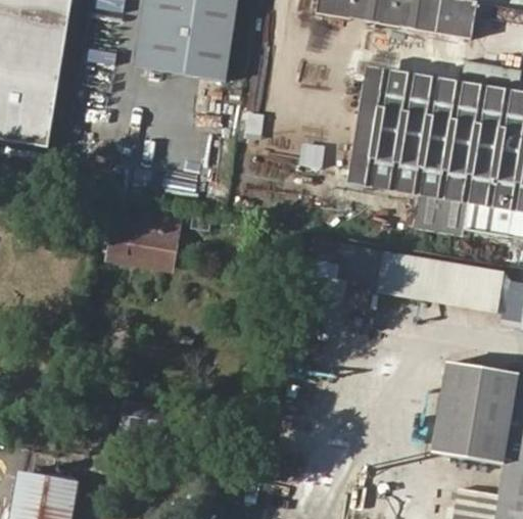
[(0,0),(0,137),(47,145),(70,0),(0,0)]
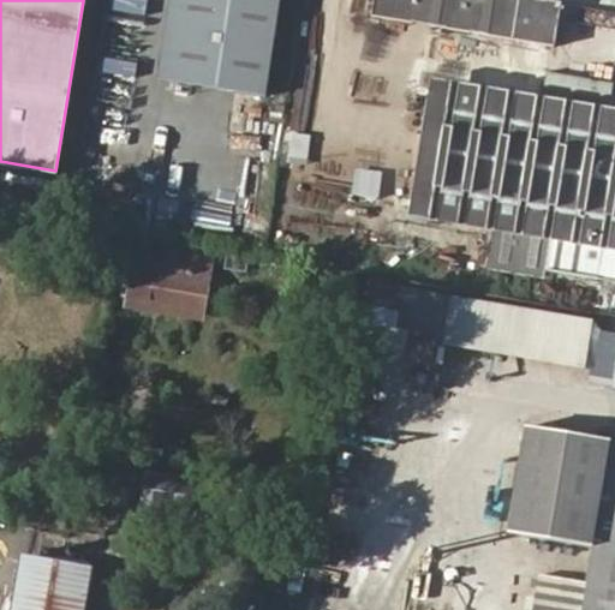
[(172,0),(160,87),(268,103),(282,0),(172,0)]
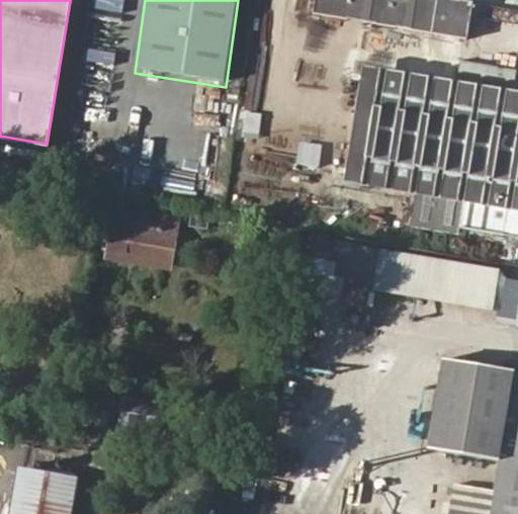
[(315,0),(314,11),(468,36),(475,0),(315,0)]
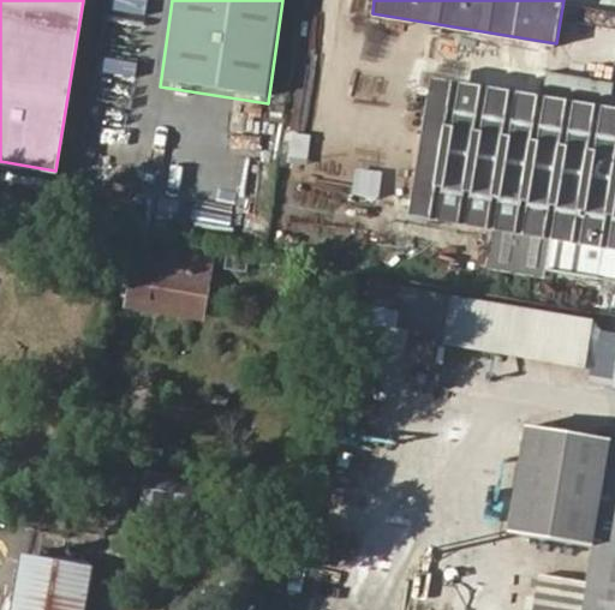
[(502,41),(466,40),(466,64),(502,65),(502,41)]
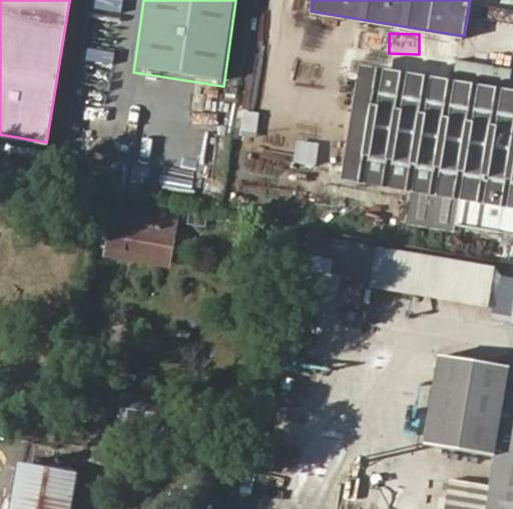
[(512,88),(361,64),(340,178),(410,190),(406,213),(512,230),(512,88)]
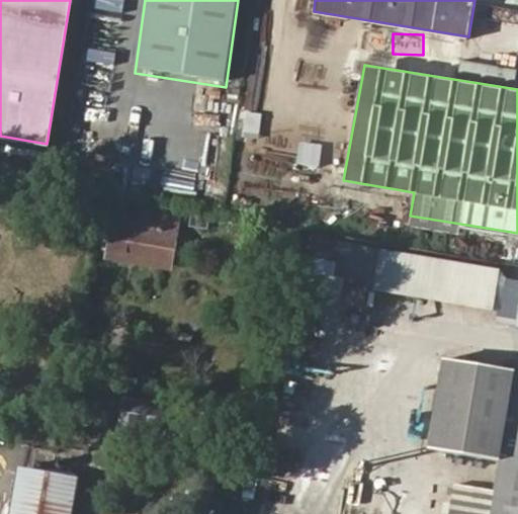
[(117,206),(108,252),(169,264),(177,217),(117,206)]
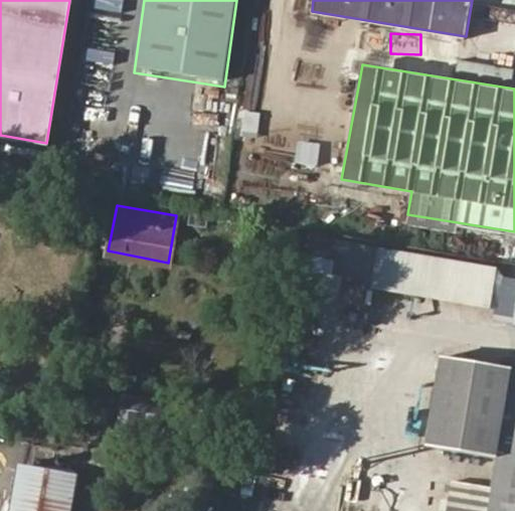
[(293,226),(274,223),(273,232),(290,236),(293,226)]
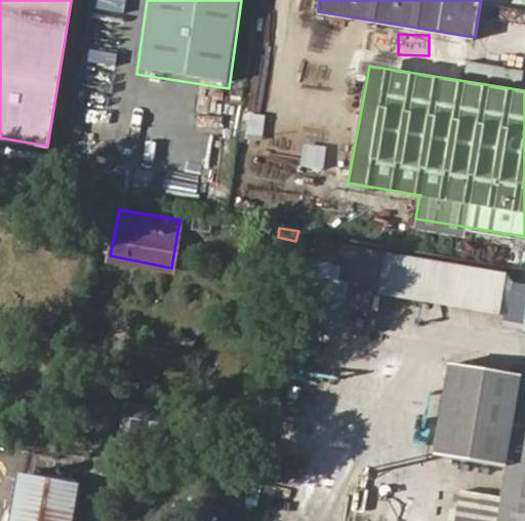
[(394,252),(328,241),(323,276),(387,287),(394,252)]
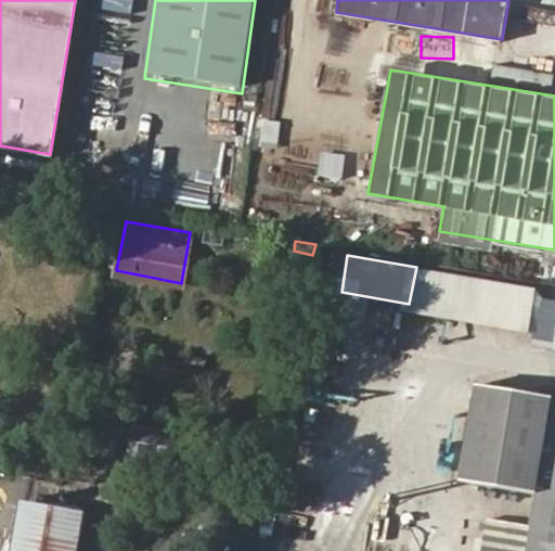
[(553,291),(416,267),(409,304),(408,309),(545,334),(552,300),(553,291)]
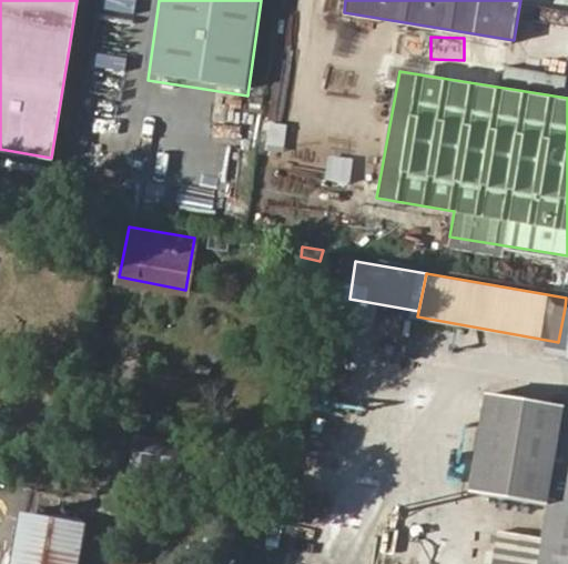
[(567,308),(565,308),(556,353),(567,355),(567,308)]
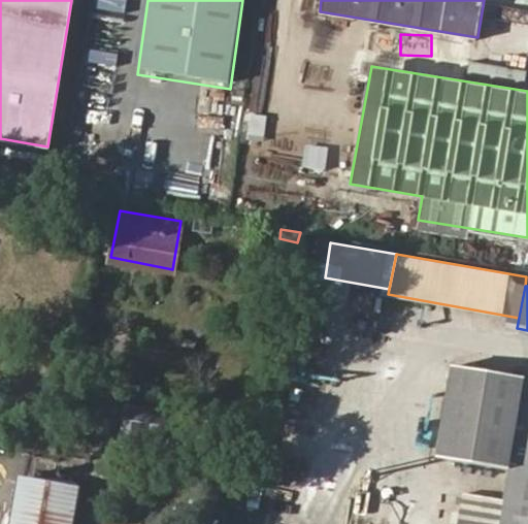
[(464,523),(527,523),(527,374),(460,363),(443,457),(520,469),(515,499),(470,492),(464,523)]
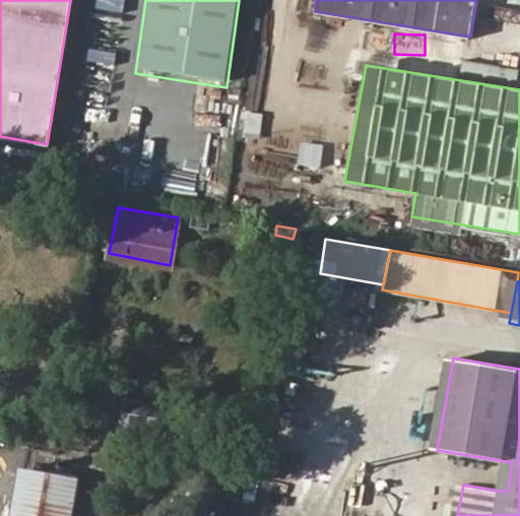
[(69,515),(75,485),(19,474),(11,515),(69,515)]
